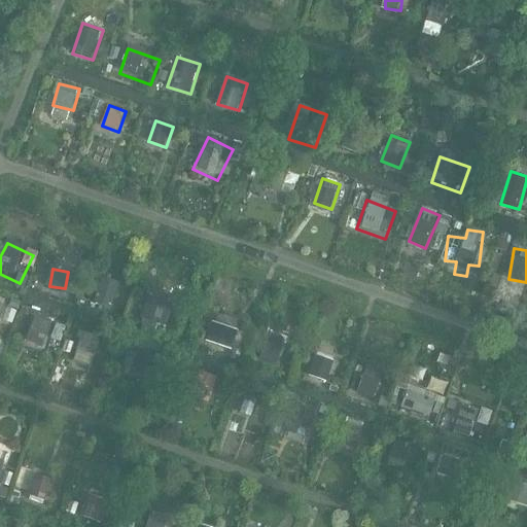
[(103,276),(95,301),(114,307),(121,281),(103,276)]
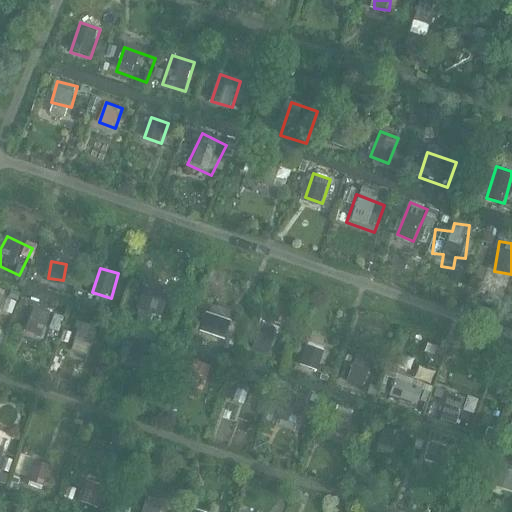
[(4,311),(13,314),(20,297),(11,294),(4,311)]
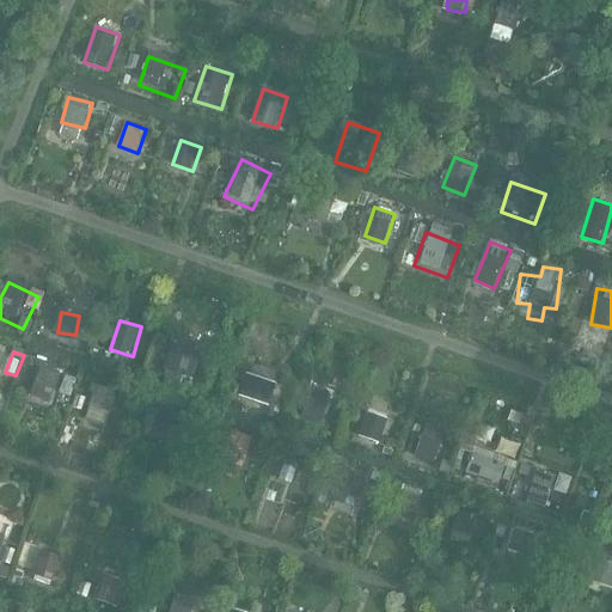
[(197,362),(167,352),(154,386),(184,398),(197,362)]
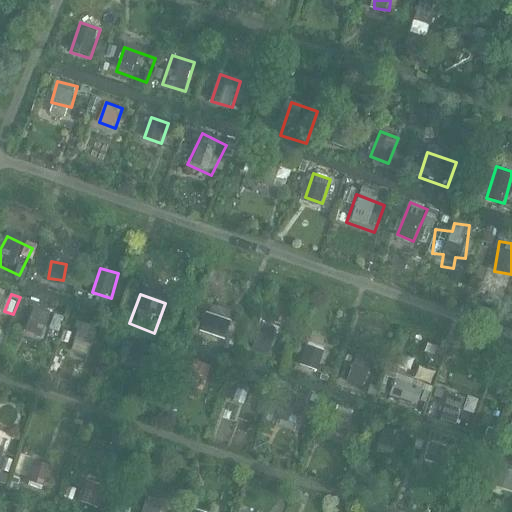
[(34,302),(25,330),(44,336),(53,308),(34,302)]
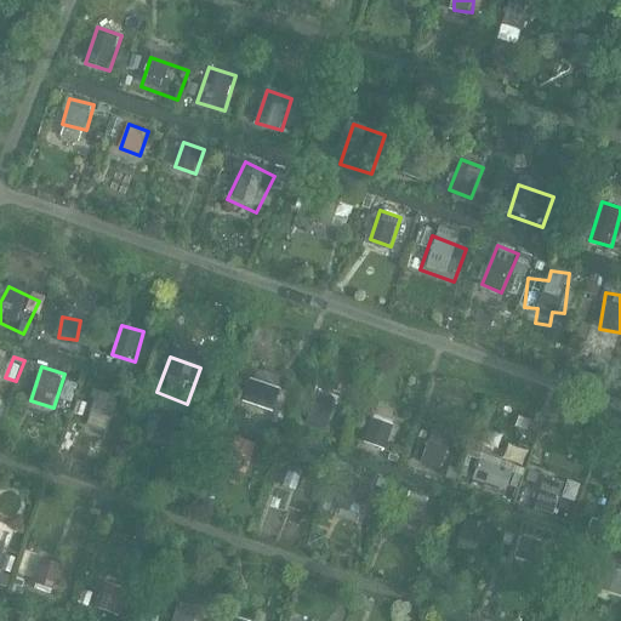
[(243,402),(274,414),(284,389),(252,377),(243,402)]
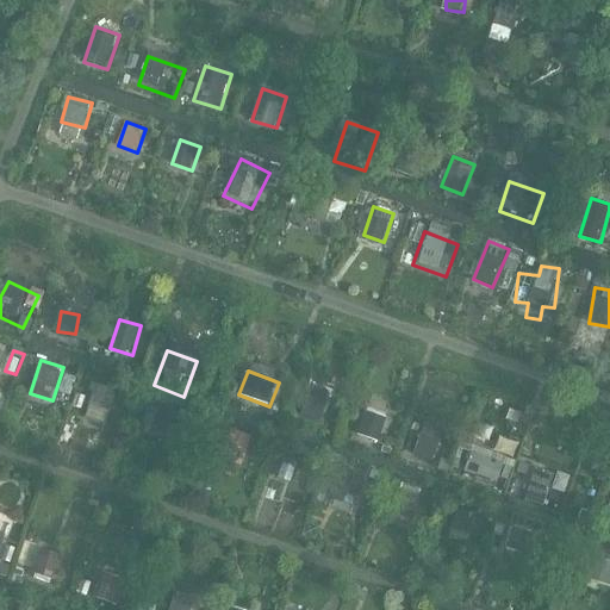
[(80,392),(75,414),(110,422),(117,387),(93,381),(89,394),(80,392)]
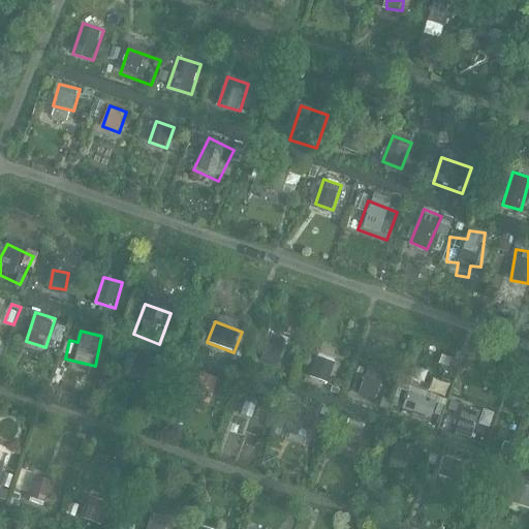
[(279,365),(289,337),(272,331),(262,359),(279,365)]
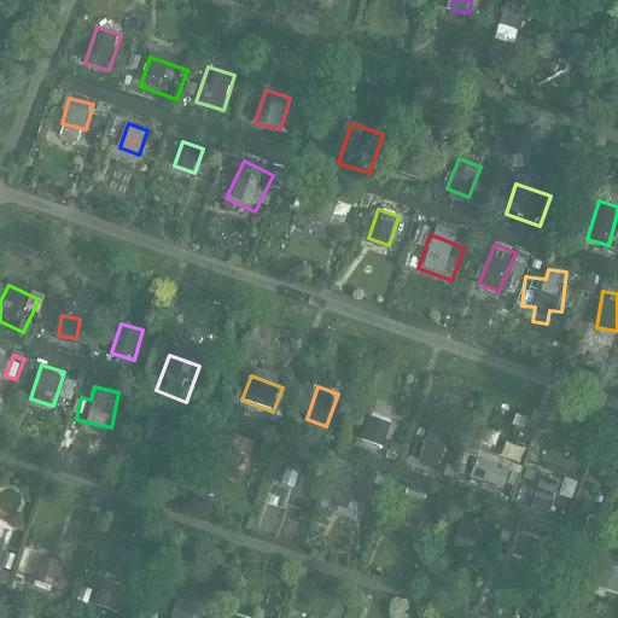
[(153,407),(146,433),(172,439),(179,413),(153,407)]
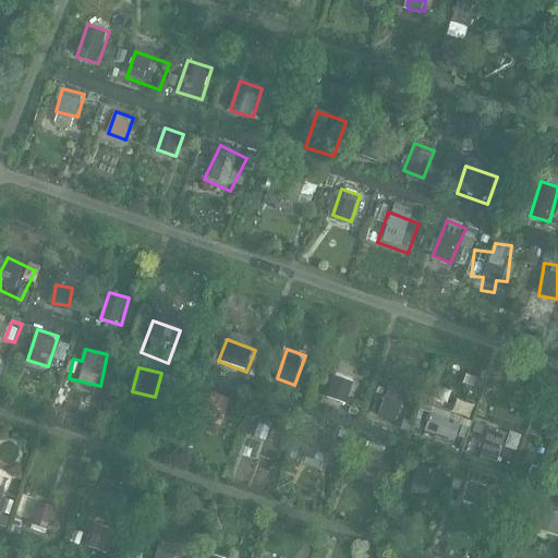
[(354,415),(366,387),(331,373),(320,402),(354,415)]
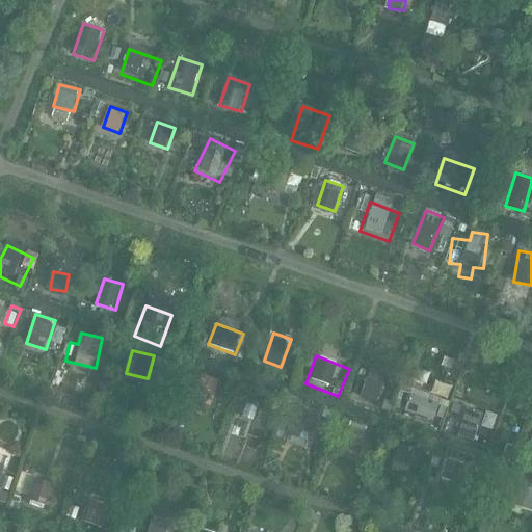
[(378,402),(389,374),(372,368),(361,395),(378,402)]
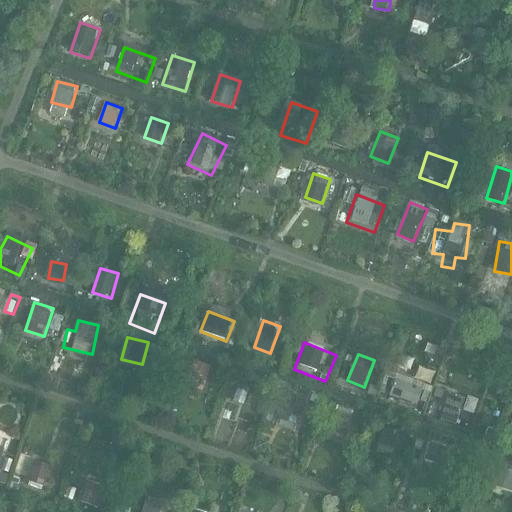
[(187,384),(205,389),(212,365),(194,360),(187,384)]
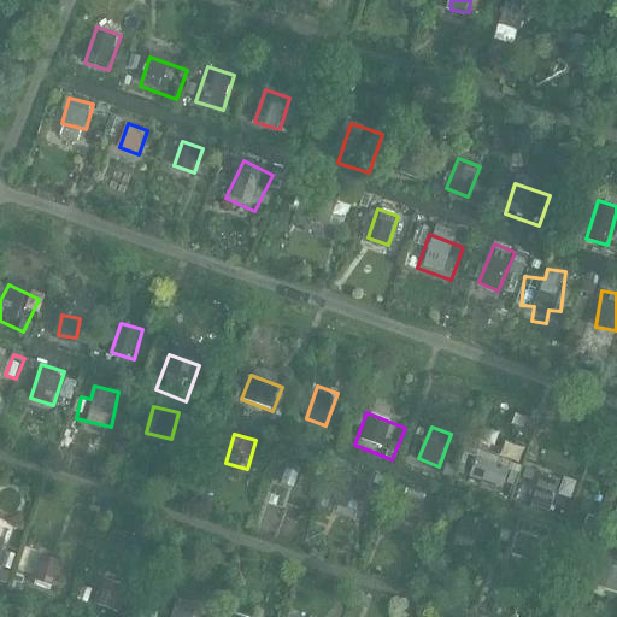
[(479,481),(498,486),(504,464),(485,458),(479,481)]
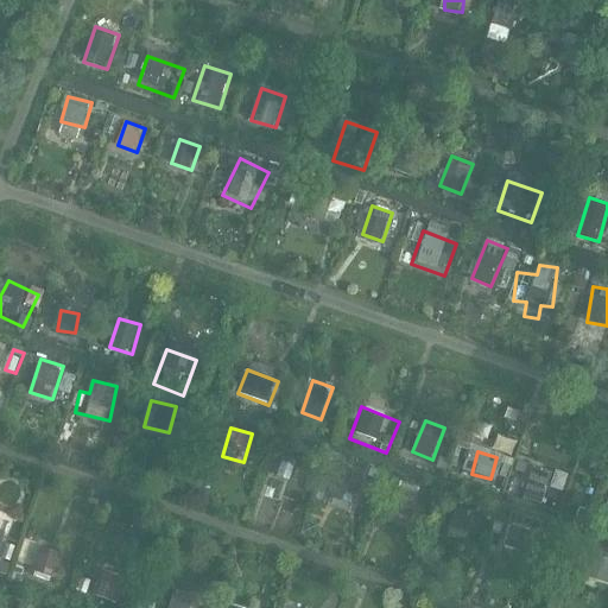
[(355,506),(368,474),(337,462),(325,494),(355,506)]
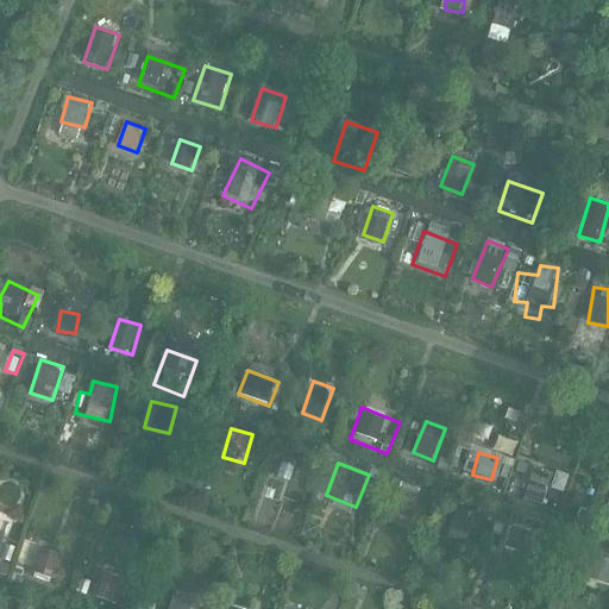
[(562,476),(532,464),(518,502),(547,513),(562,476)]
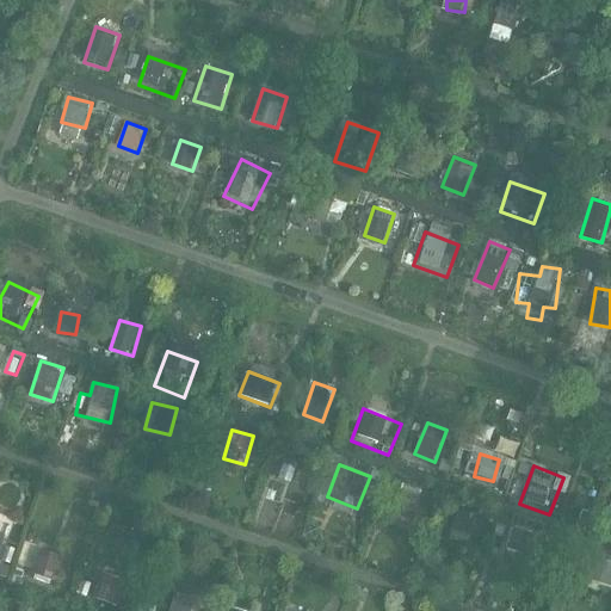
[(415,519),(423,495),(406,489),(397,513),(415,519)]
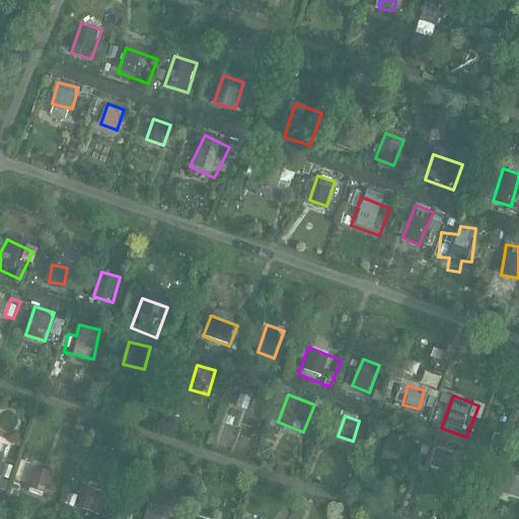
[(390,432),(384,449),(401,454),(408,438),(390,432)]
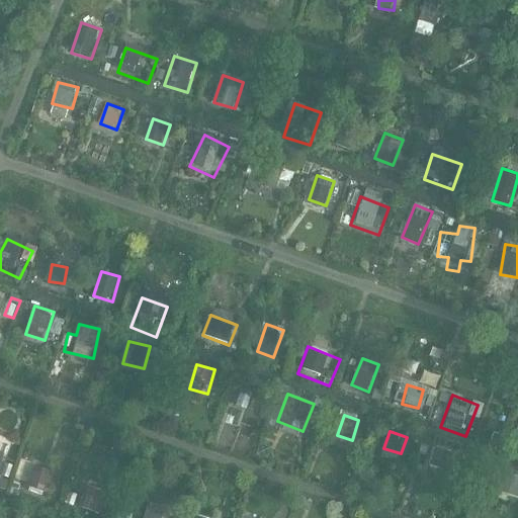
[(431,463),(458,471),(464,450),(436,443),(431,463)]
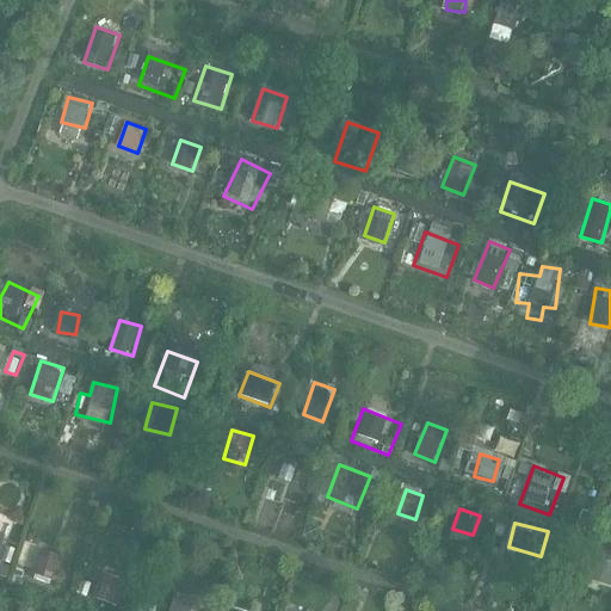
[(37,573),(54,579),(62,555),(44,550),(37,573)]
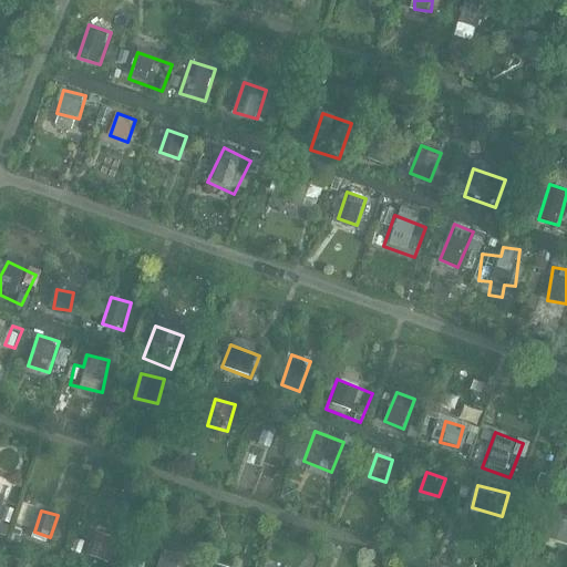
[(88,554),(115,564),(124,539),(96,529),(88,554)]
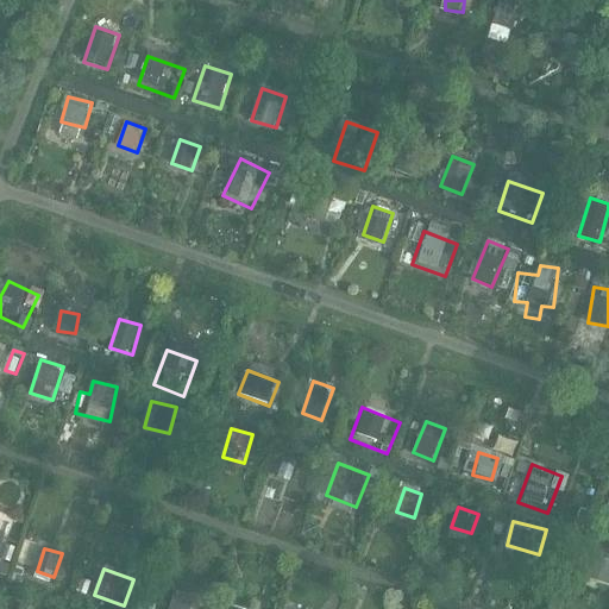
[(171,608),(192,608),(196,594),(176,590),(171,608)]
